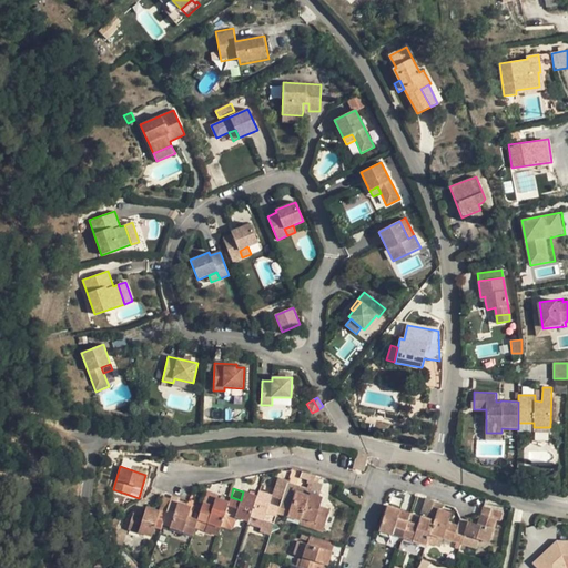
[(285,488),(283,499),(292,501),(295,492),(285,488)]
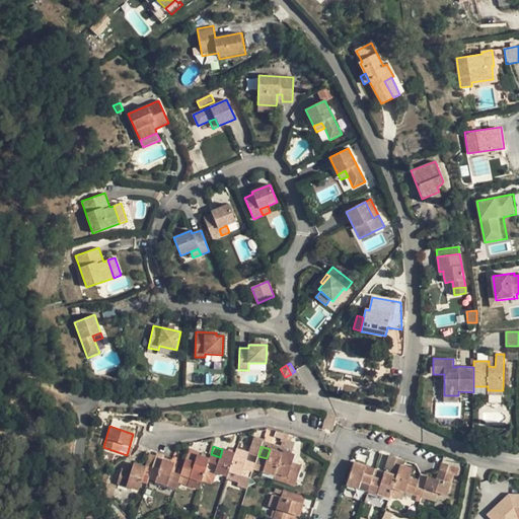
[(195,462),(197,455),(198,455),(200,452),(190,448),(186,459),(195,462)]
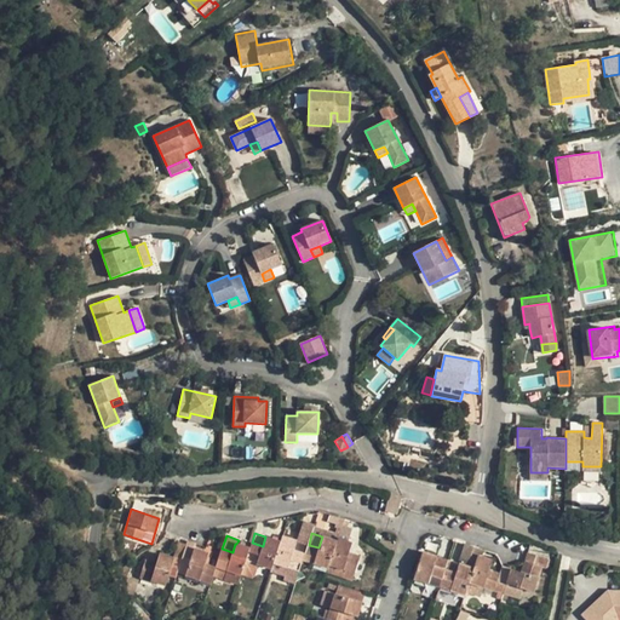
[(271,568),(274,563),(281,541),(265,537),(263,546),(252,543),(250,549),(244,567),(254,570),(257,564),(271,568)]
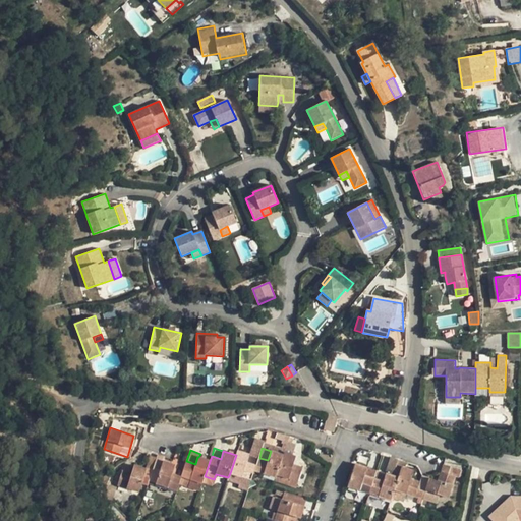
[(251,479),(254,470),(255,465),(246,462),(249,454),(237,451),(236,455),(230,473),(242,476),(251,479)]
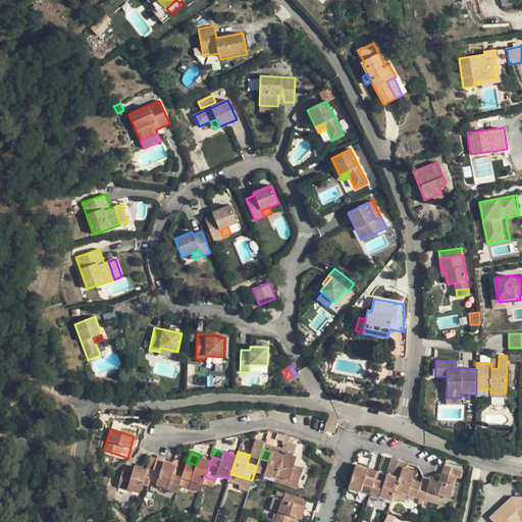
[(277,476),(283,456),(271,452),(268,461),(260,459),(259,458),(256,466),(255,471),(276,478),(277,476)]
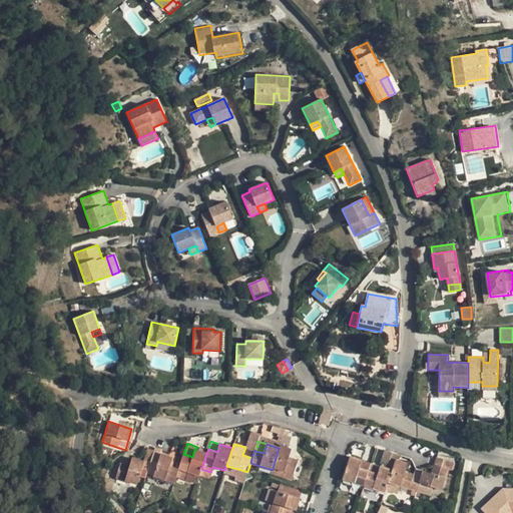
[(279,448),(273,468),(282,471),(280,476),(285,477),(286,473),(294,475),(297,464),(288,461),(289,457),(292,449),(280,445),(279,448)]
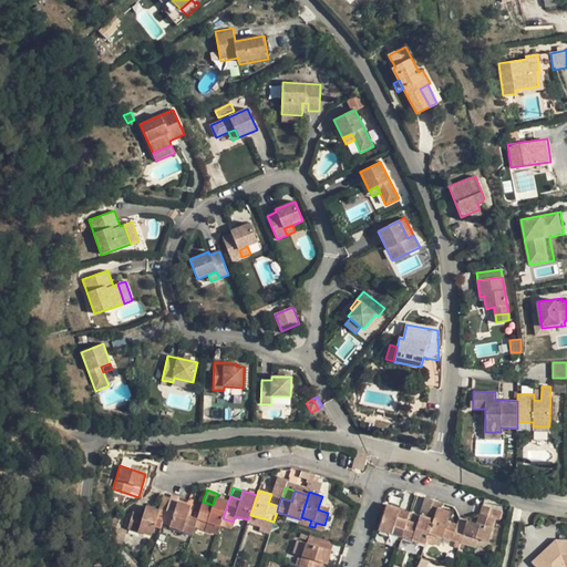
[(278,506),(281,497),(271,494),(268,503),(278,506)]
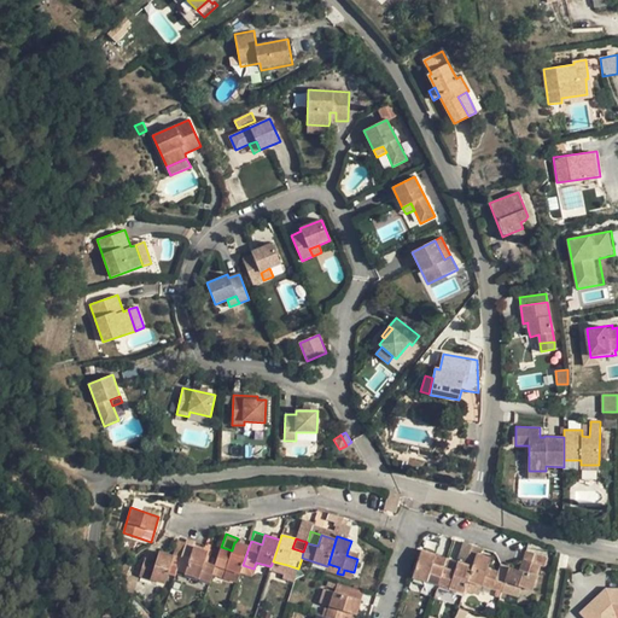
[(174,557),(170,565),(178,567),(186,542),(178,540),(173,555),(174,557)]
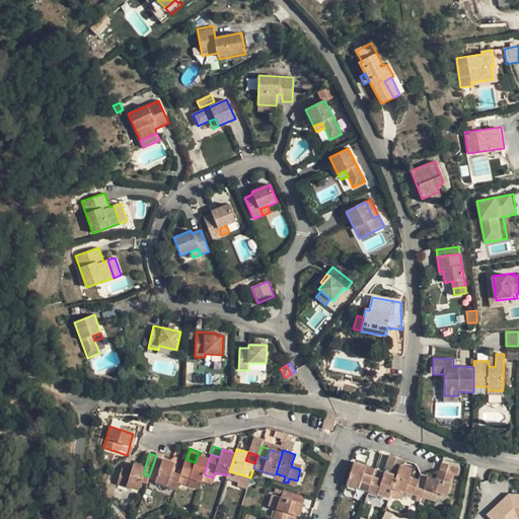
[(156,455),(149,476),(148,480),(155,483),(176,489),(178,482),(180,477),(171,474),(172,471),(174,463),(163,459),(164,455),(157,453),(156,455)]
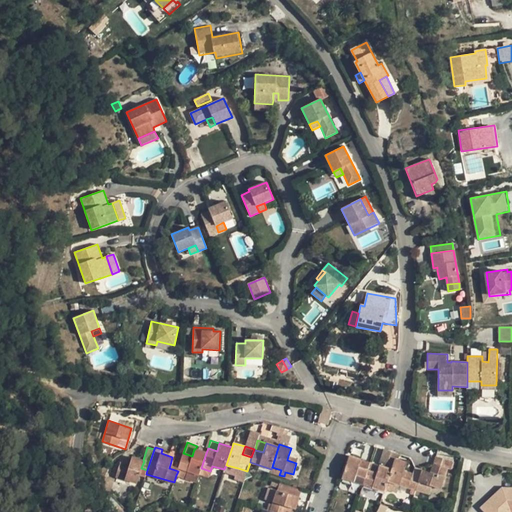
[(201,468),(206,453),(195,449),(194,449),(192,456),(183,453),(178,468),(179,468),(187,471),(200,474),(201,468)]
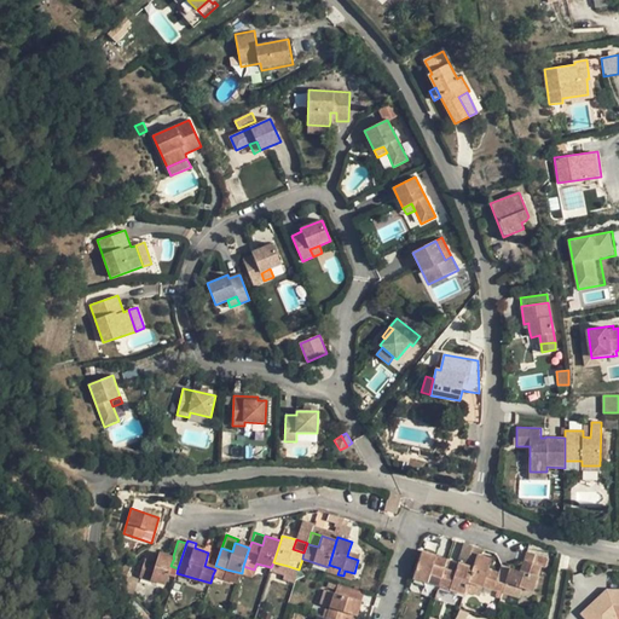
[(447,559),(422,550),(412,578),(414,578),(427,582),(437,585),(438,586),(447,559)]
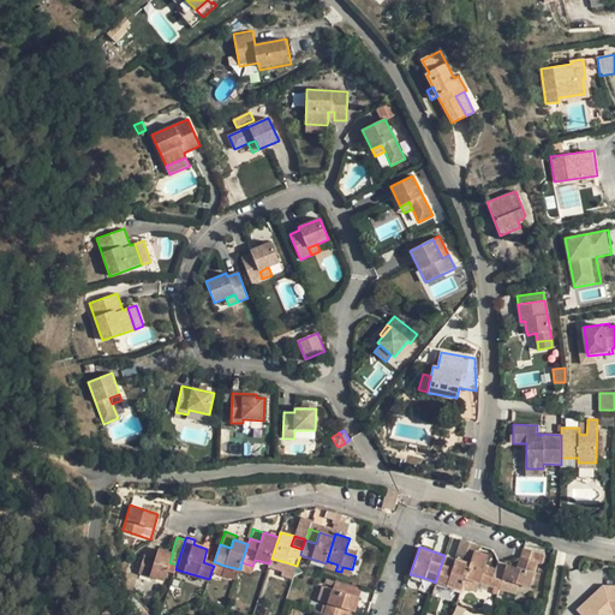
[(169,562),(173,554),(172,553),(159,549),(155,559),(154,563),(143,560),(138,573),(165,581),(169,562)]
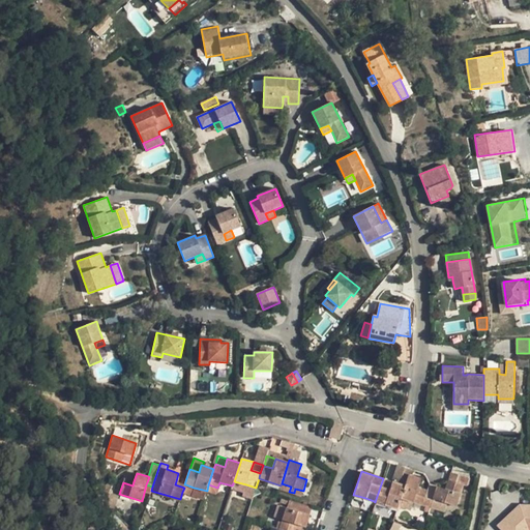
[(437,487),(430,507),(444,512),(447,503),(457,506),(464,484),(467,486),(469,479),(451,473),(448,479),(452,481),(449,491),(445,489),(437,487)]
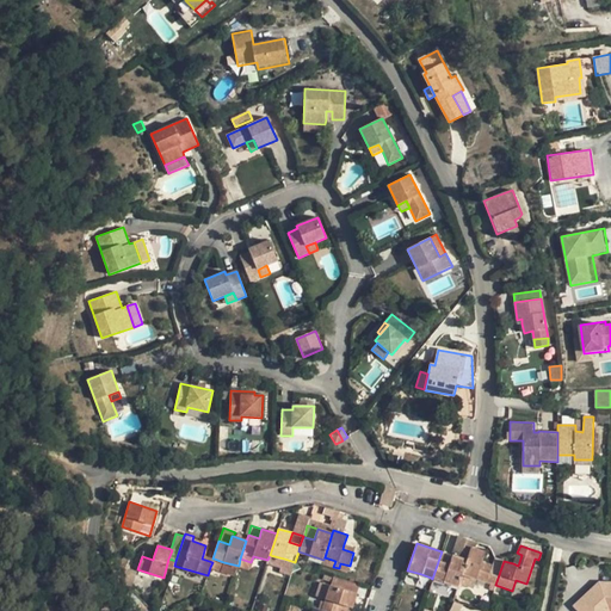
[(467,560),(462,574),(476,579),(495,585),(504,561),(495,557),(493,566),(492,571),(481,566),(482,562),(485,551),(471,548),(470,550),(467,560)]
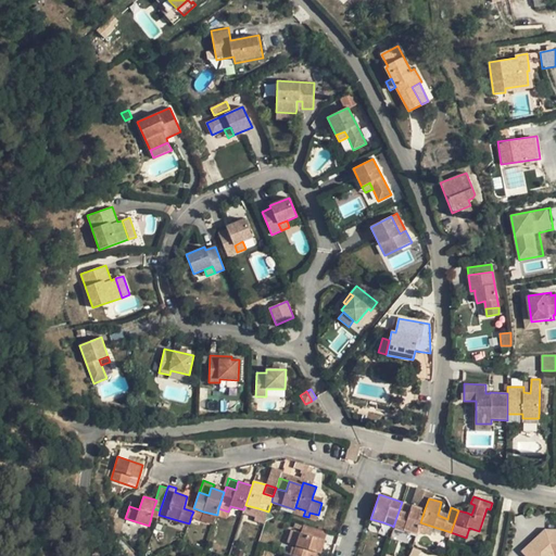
[(425,509),(402,502),(393,527),(402,529),(409,532),(417,534),(418,530),(420,522),(425,509)]
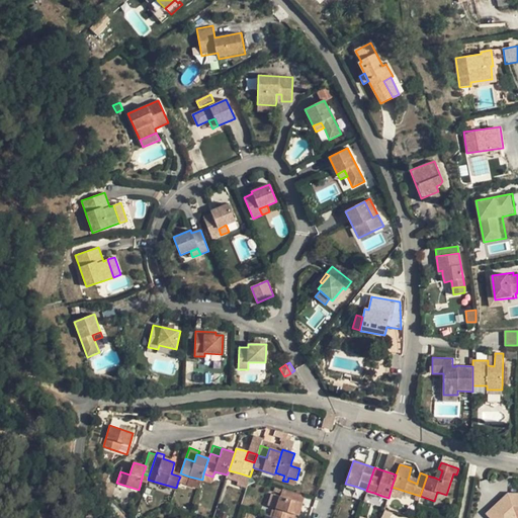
[(273,478),(282,481),(284,476),(275,472),(274,475),(273,478)]
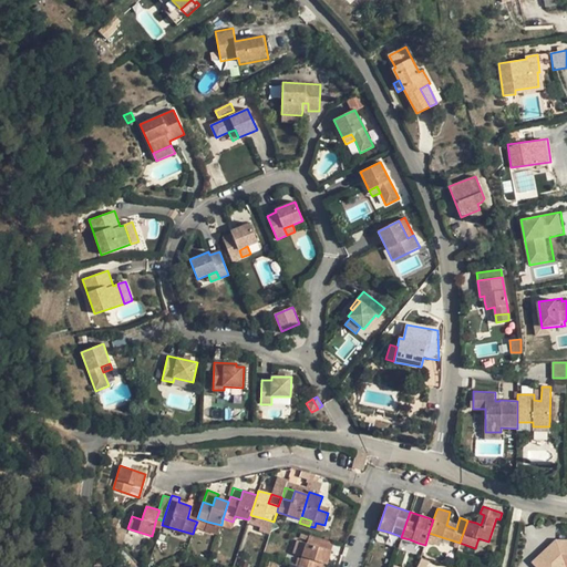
[(195,526),(205,529),(207,522),(198,518),(197,522),(195,526)]
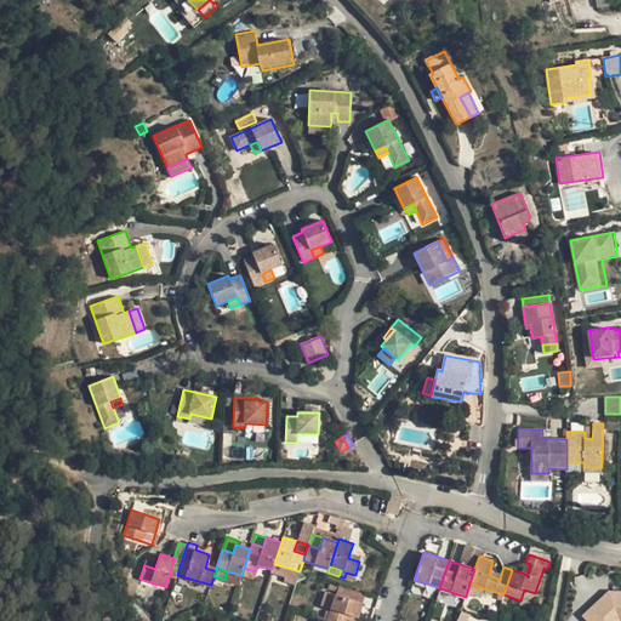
[(297,579),(300,571),(289,568),(286,575),(297,579)]
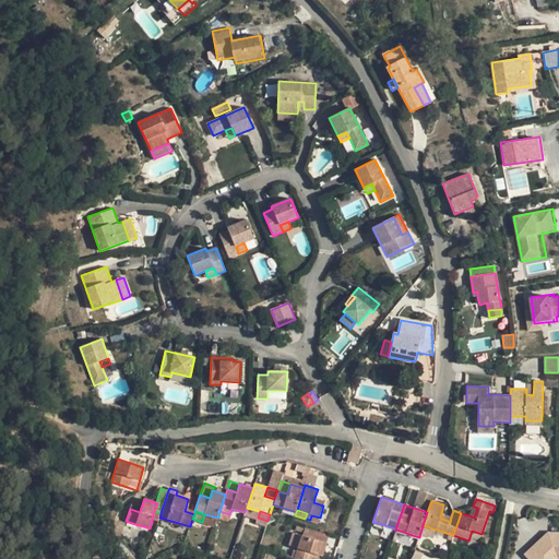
[(215,526),(218,518),(204,514),(202,522),(215,526)]
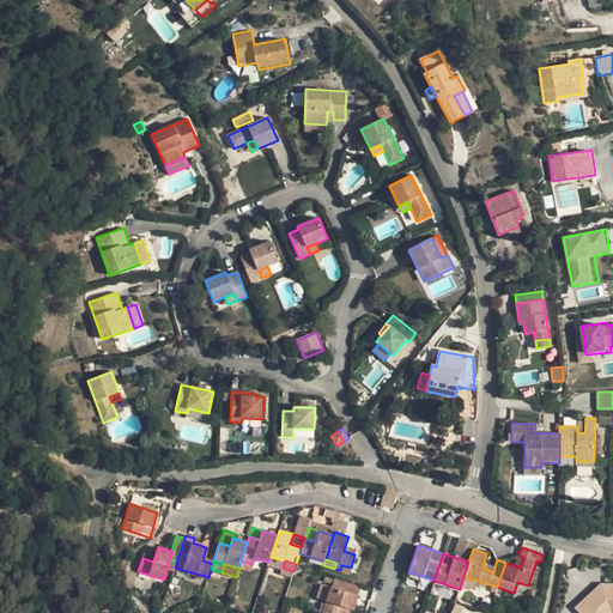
[(183,570),(175,568),(173,575),(181,577),(183,570)]
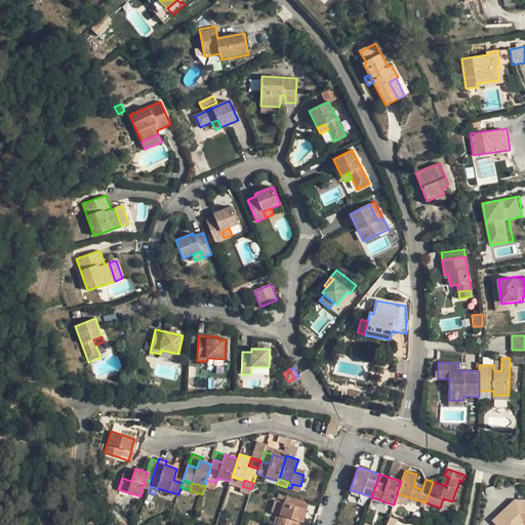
[(351,490),(350,495),(361,498),(362,493),(351,490)]
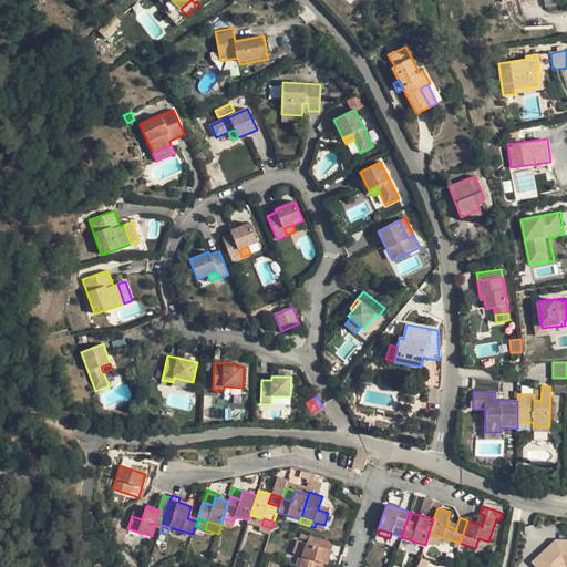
[(391,533),(390,538),(388,545),(395,547),(400,536),(391,533)]
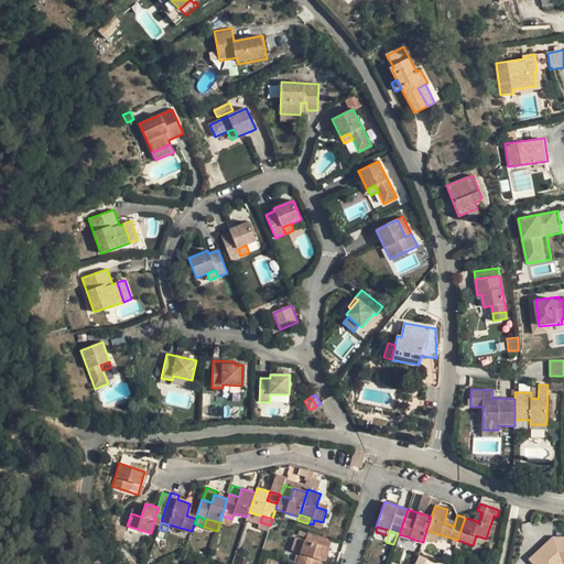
[(437,542),(440,534),(426,530),(424,538),(437,542)]
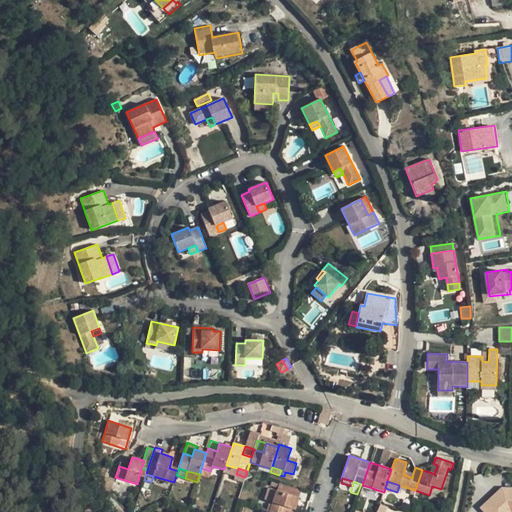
[(273,502),(270,511),(271,511),(288,511),(290,508),(295,509),(299,497),(301,490),(279,483),(277,490),(273,502)]
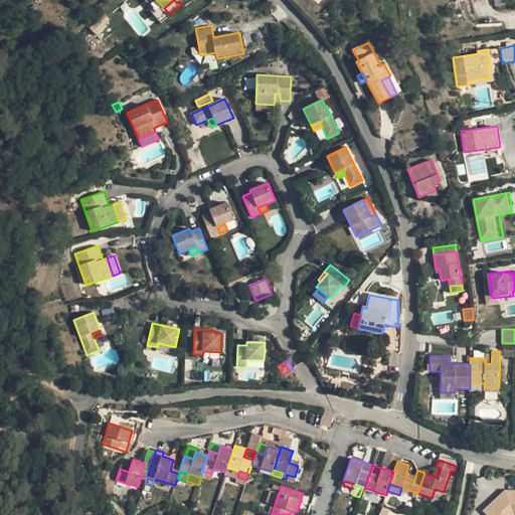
[(379,493),(372,490),(369,499),(376,501),(379,493)]
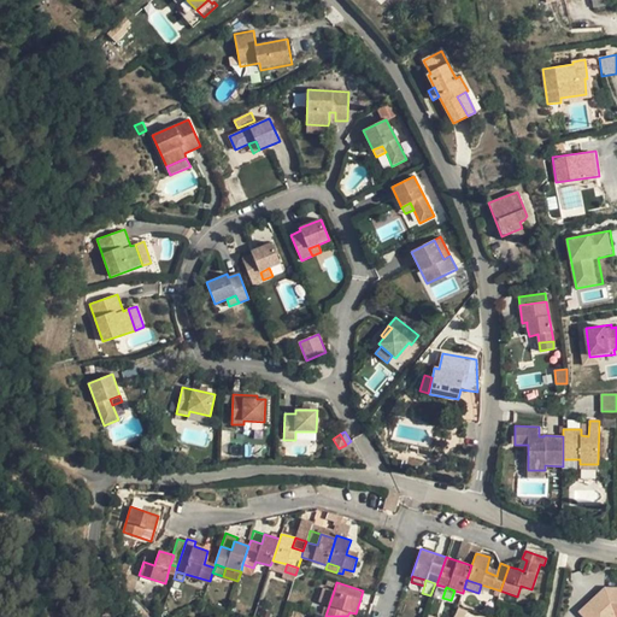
[(329,605),(334,591),(324,588),(319,603),(329,605)]
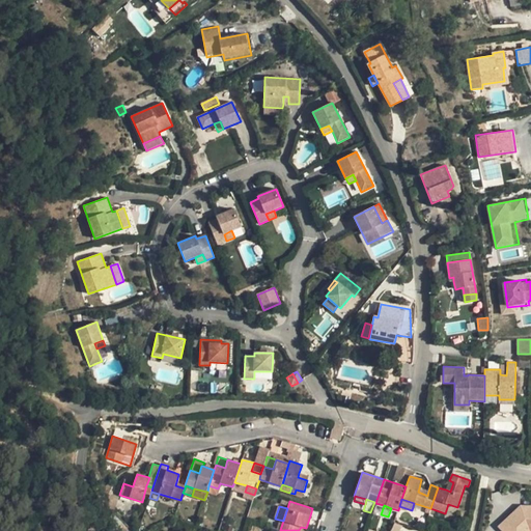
[(530,530),(530,506),(521,506),(499,527),(503,530),(530,530)]
